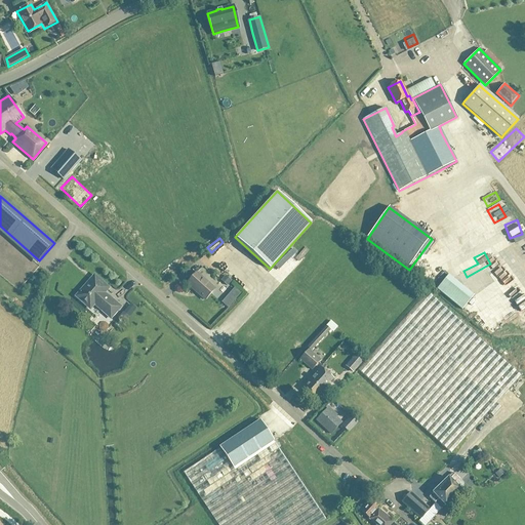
[(214,277),(220,285),(228,280),(221,272),(214,277)]
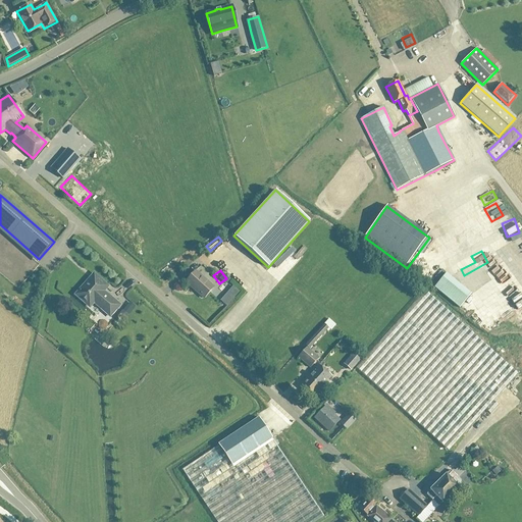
[(204,298),(213,288),(195,271),(186,281),(204,298)]
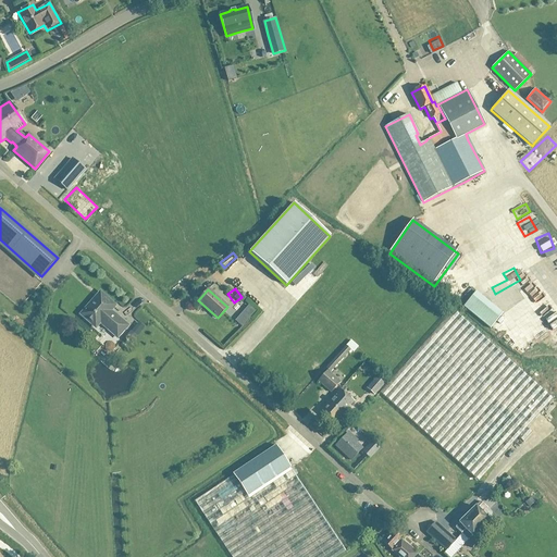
[(100,292),(81,314),(93,324),(96,327),(100,323),(118,337),(127,325),(110,310),(115,306),(100,292)]
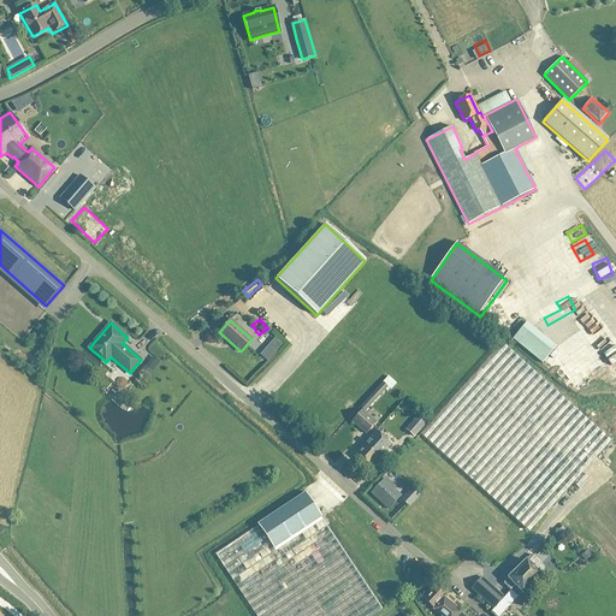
[(527,323),(513,339),(543,365),(556,348),(527,323)]
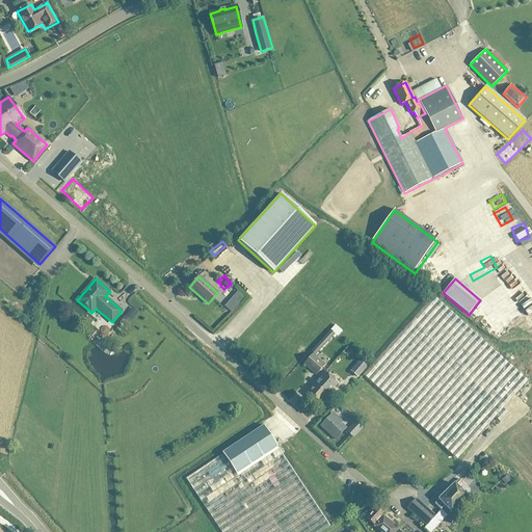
[(229,308),(242,296),(236,289),(222,300),(229,308)]
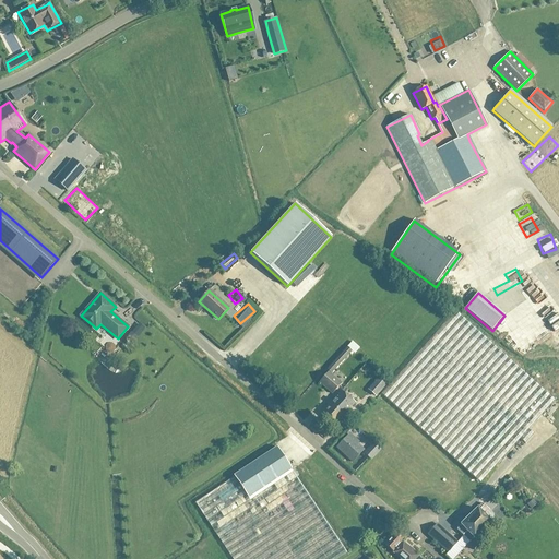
[(456,311),(382,394),(475,478),(474,480),(478,484),(479,482),(480,483),(542,415),(555,401),(534,381),(456,311)]
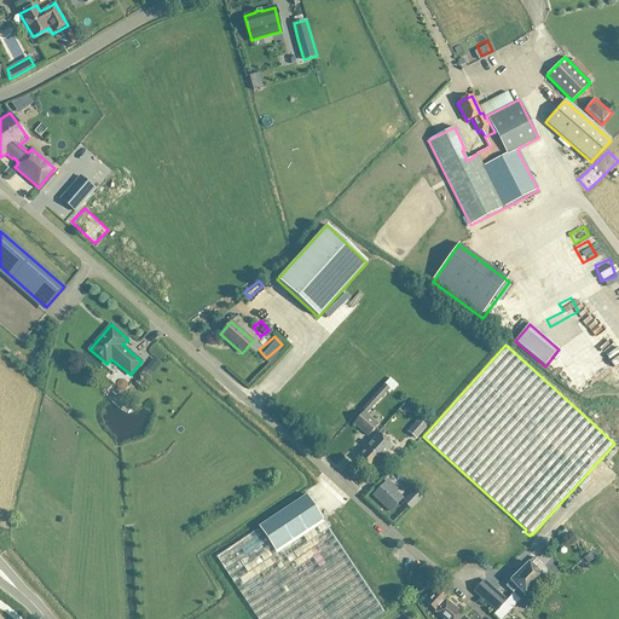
[(372,397),(362,409),(366,414),(377,401),(386,393),(387,394),(388,393),(391,391),(392,392),(398,386),(392,380),(389,377),(372,397)]
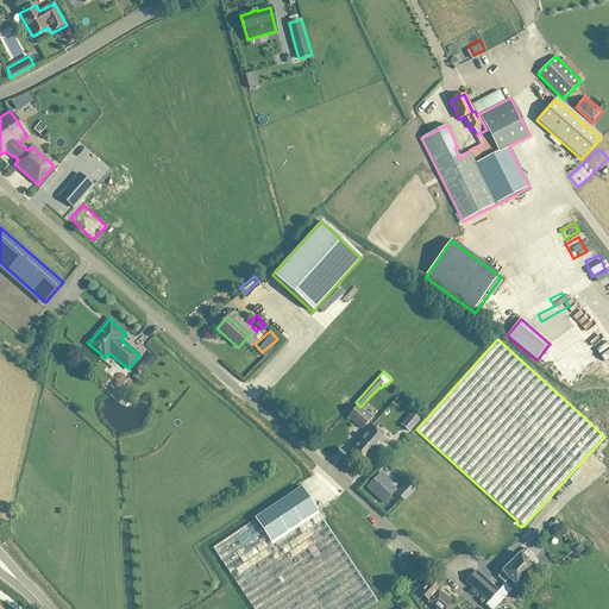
[(362,429),(370,420),(371,420),(357,407),(347,416),(352,420),(362,429)]
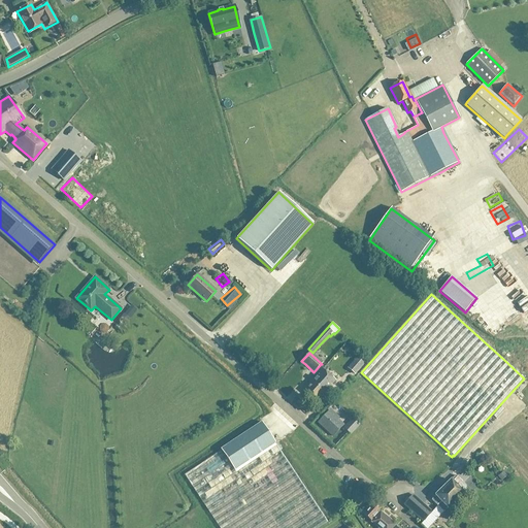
[(355,375),(363,365),(364,364),(357,357),(348,368),(355,375)]
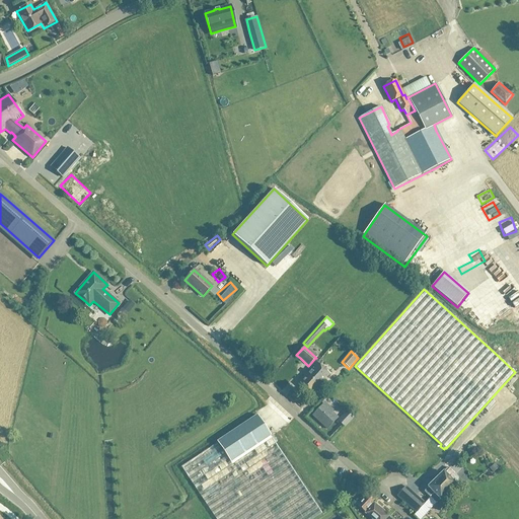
[(316,363),(306,375),(318,386),(328,374),(316,363)]
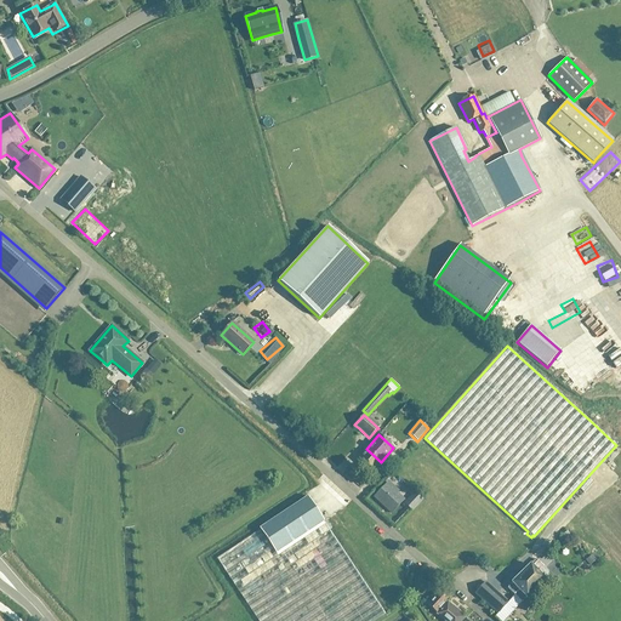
[(381,462),(366,449),(358,457),(372,471),(381,462)]
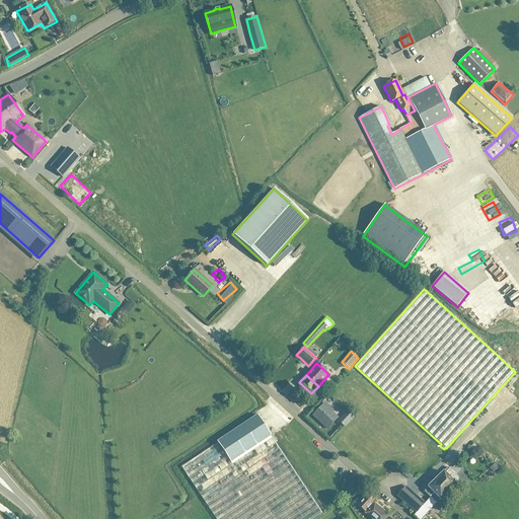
[(324,401),(322,403),(312,416),(326,429),(338,418),(331,413),(334,411),(324,401)]
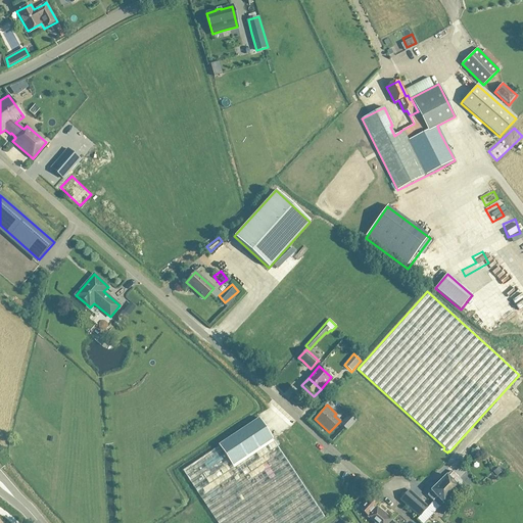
[(357,421),(348,414),(339,424),(347,431),(357,421)]
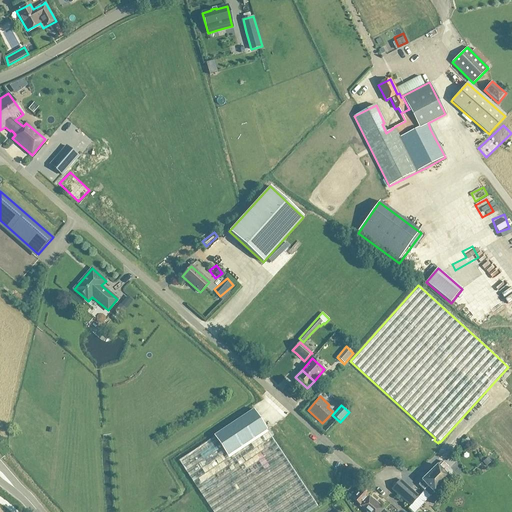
[(227,457),(267,430),(254,410),(214,437),(227,457)]
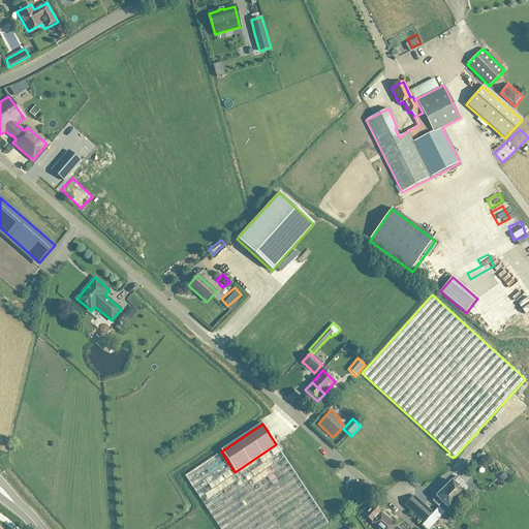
[(278,445),(284,441),(280,435),(274,439),(278,445)]
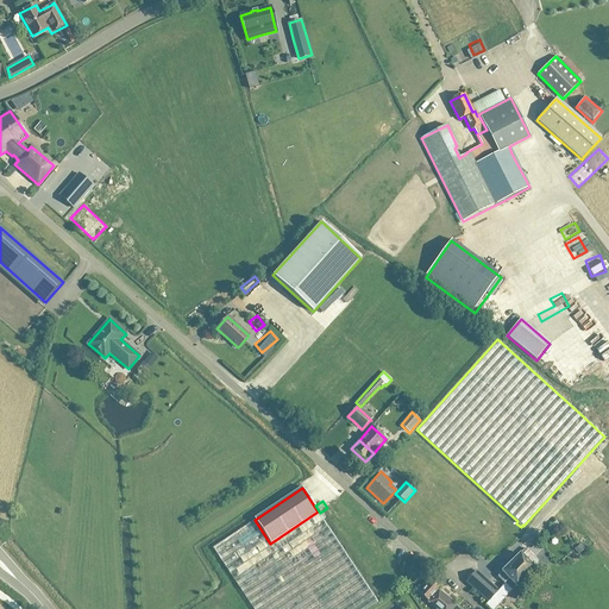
[(368,608),(378,602),(318,512),(270,544),(255,520),(213,548),(252,608),(368,608)]
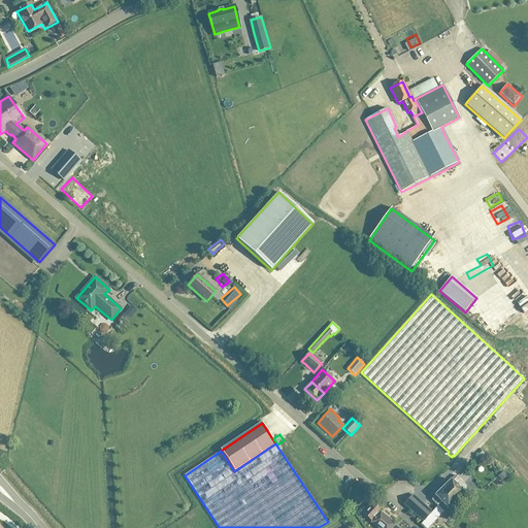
[(344,474),(338,482),(343,486),(350,479),(344,474)]
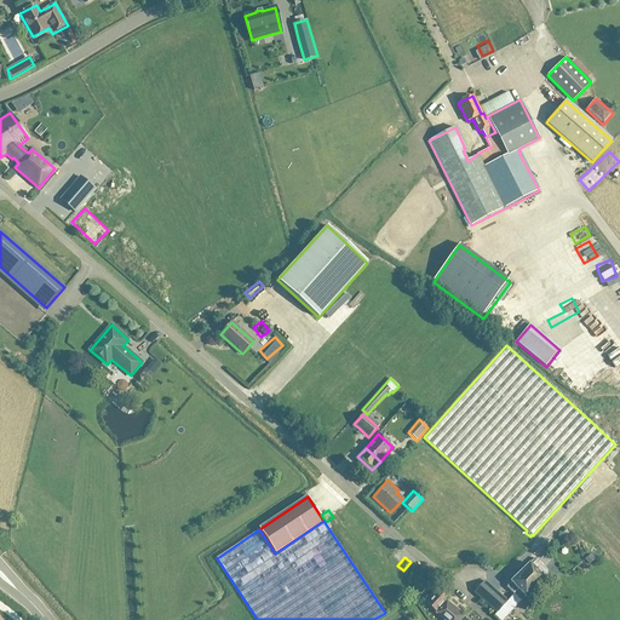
[(534,558),(521,570),(535,586),(543,579),(541,577),(546,572),(534,558)]
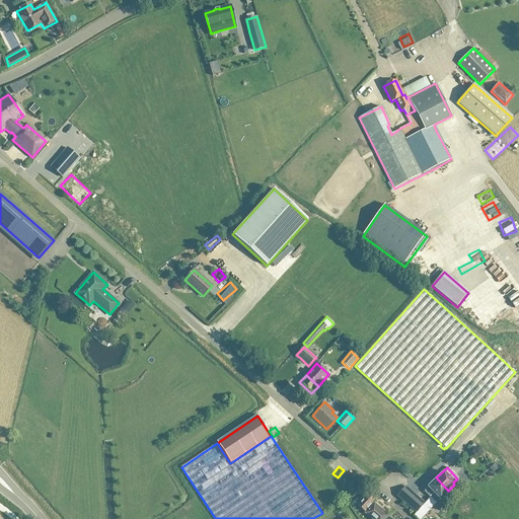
[(428,488),(424,492),(433,501),(435,503),(439,499),(448,491),(436,477),(427,487),(428,488)]
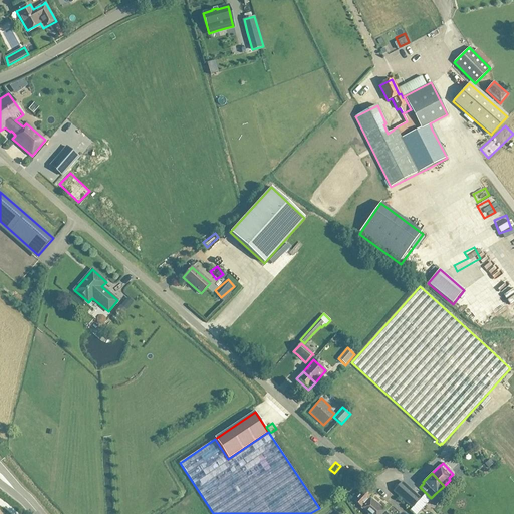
[(420,498),(402,482),(393,491),(412,508),(420,498)]
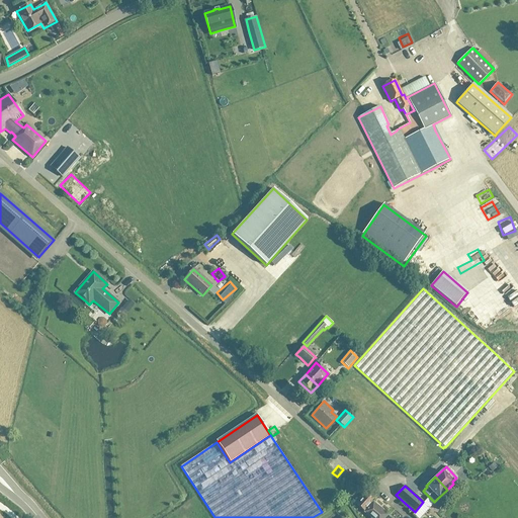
[(364,512),(370,517),(384,517),(387,515),(373,502),(372,502),(364,495),(356,504),(364,512)]
